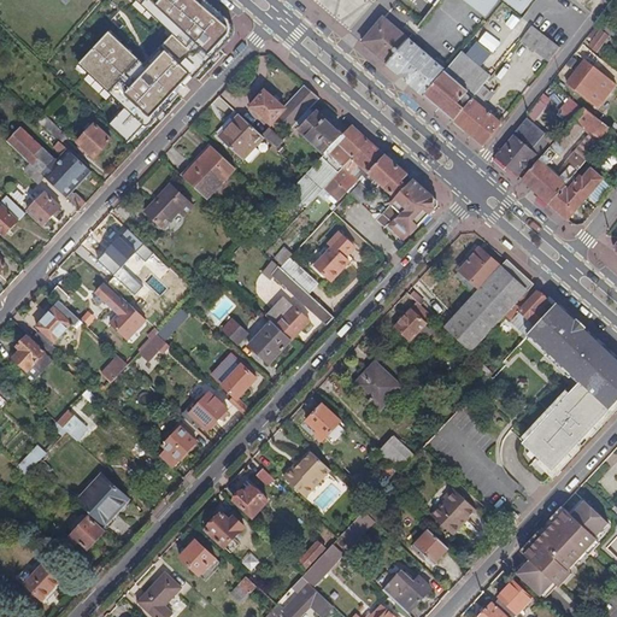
[(134,0),(170,34),(172,30),(177,35),(164,51),(160,48),(141,69),(128,56),(130,53),(109,33),(77,65),(124,109),(109,127),(127,144),(144,127),(146,128),(146,129),(147,129),(147,128),(148,128),(169,105),(166,103),(181,86),(184,89),(228,42),(227,41),(227,22),(228,21),(204,0),(201,0),(199,4),(194,0),(134,0)]
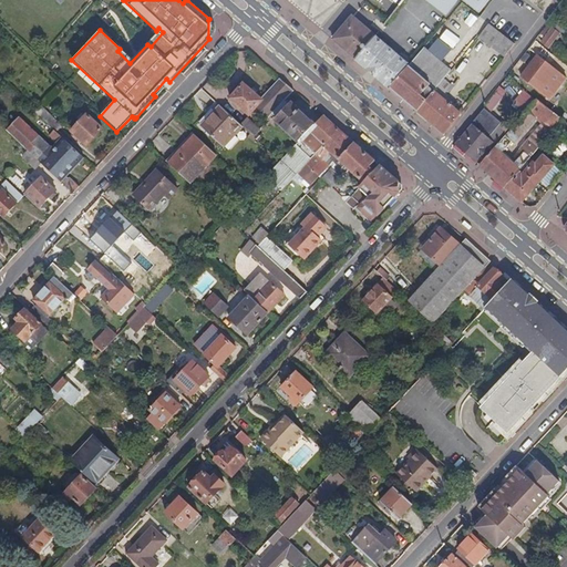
[(98,0),(89,10),(95,16),(104,4),(99,0),(98,0)]
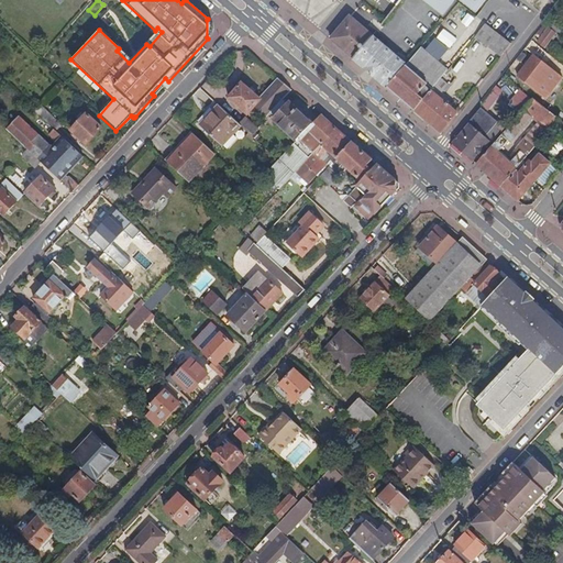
[(453,0),(431,0),(448,13),(456,2),(453,0)]
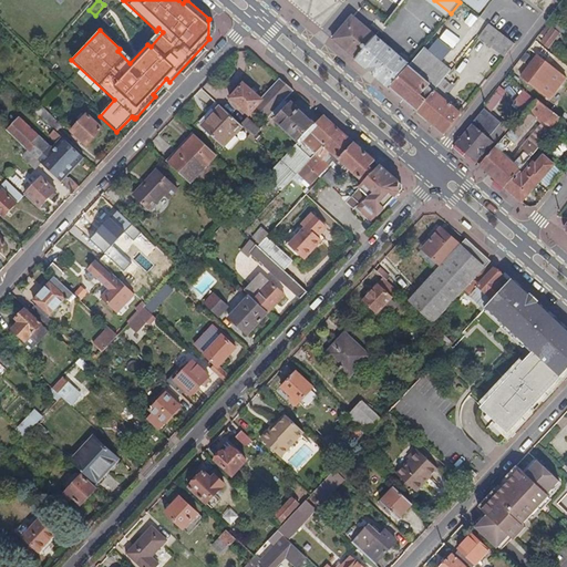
[(488,0),(462,0),(478,13),(488,0)]
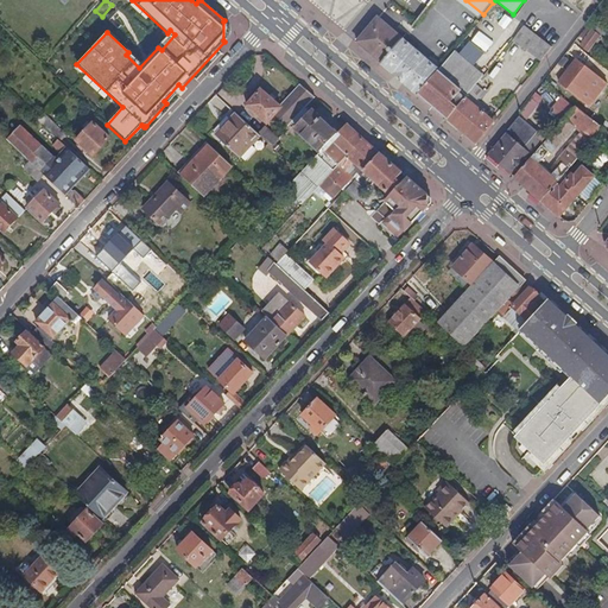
[(493,10),(481,33),(498,42),(510,18),(493,10)]
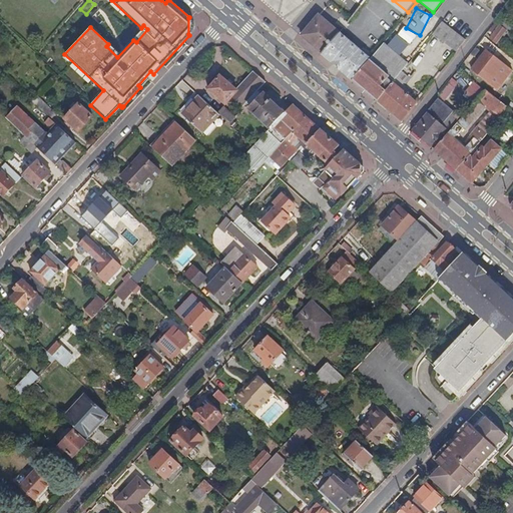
[(321,53),(338,33),(318,16),(300,35),(321,53)]
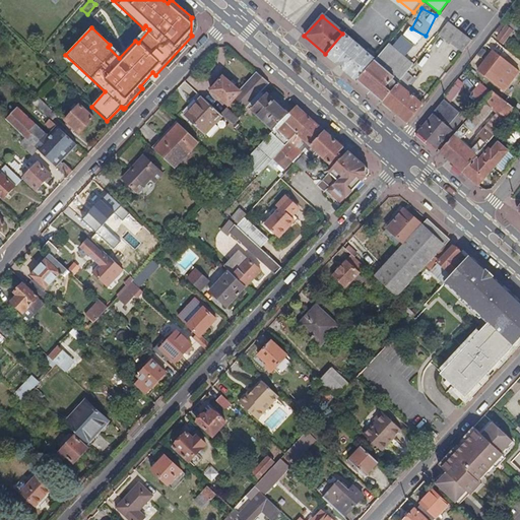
[(519,29),(519,24),(512,18),(508,23),(519,31),(519,29)]
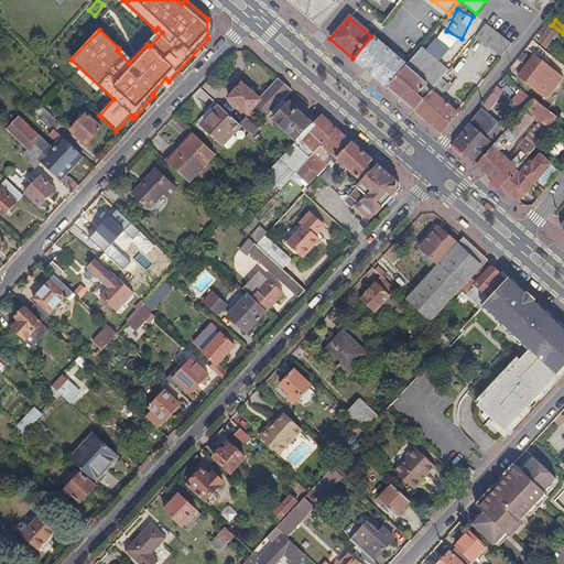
[(512,44),(486,24),(476,36),(501,57),(512,44)]
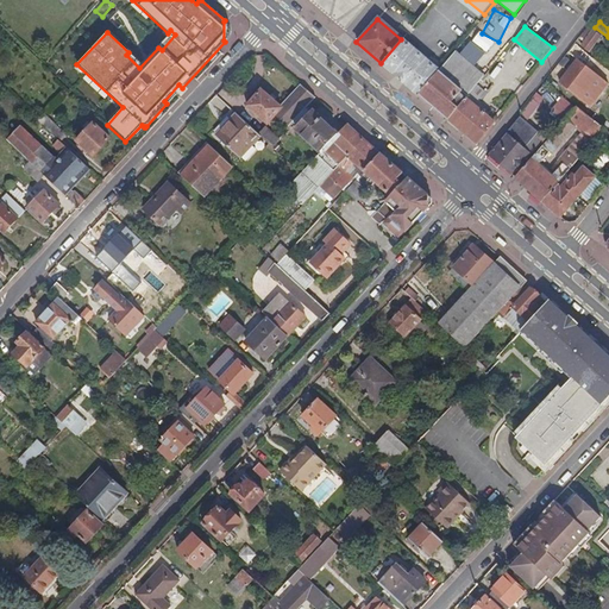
[(589,51),(601,37),(589,27),(579,41),(583,43),(582,45),(589,51)]
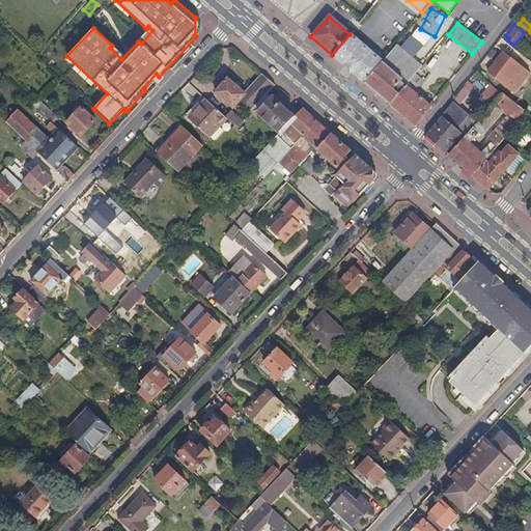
[(382,62),(350,34),(332,55),(365,83),(382,62)]
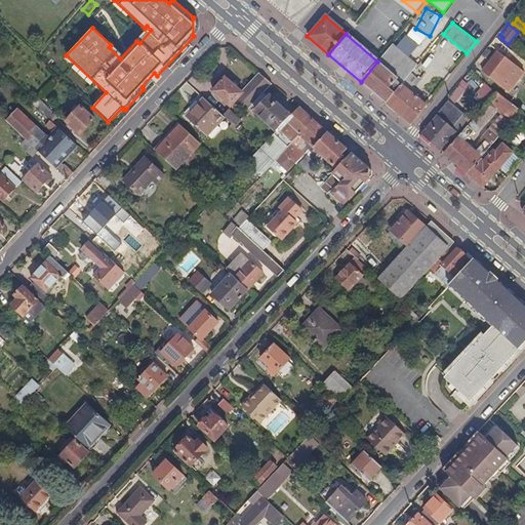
[(413,70),(416,67),(402,54),(411,44),(405,38),(396,48),(391,44),(377,62),(361,82),(372,91),(386,104),(413,70)]
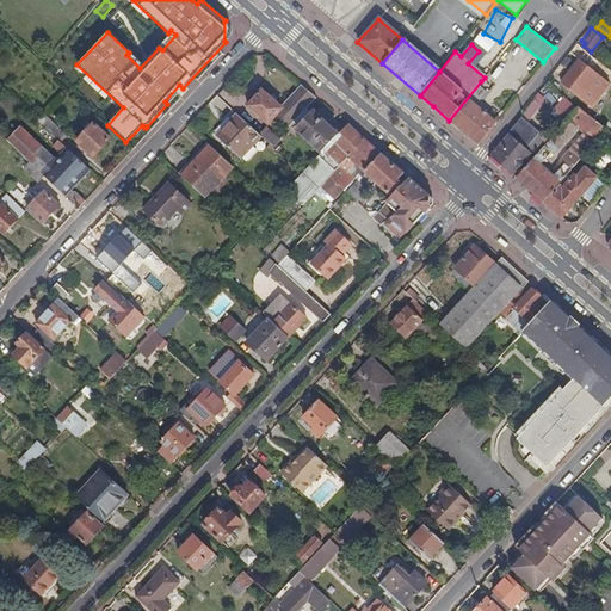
[(579,97),(597,74),(585,65),(591,56),(578,45),(572,54),(579,60),(561,84),(579,97)]
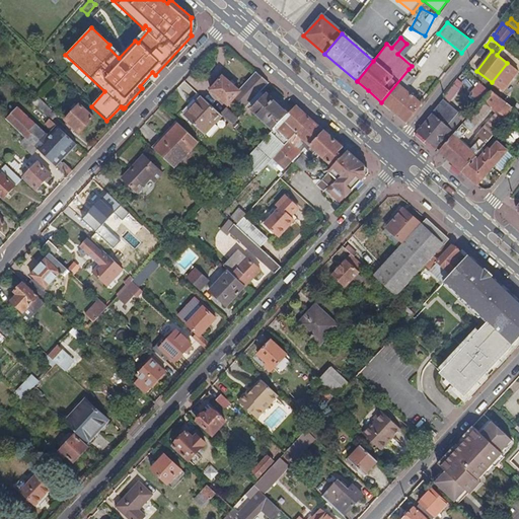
[(420,102),(404,90),(417,76),(409,69),(381,102),(406,124),(424,101),(422,100),(420,102)]
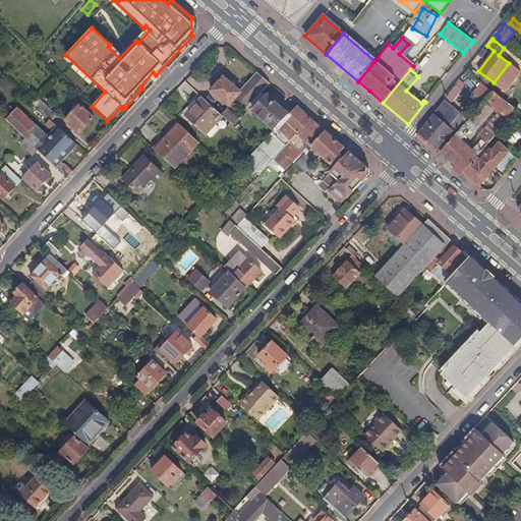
[(234,100),(245,110),(248,106),(261,94),(269,84),(269,83),(255,72),(239,92),(240,93),(234,100)]
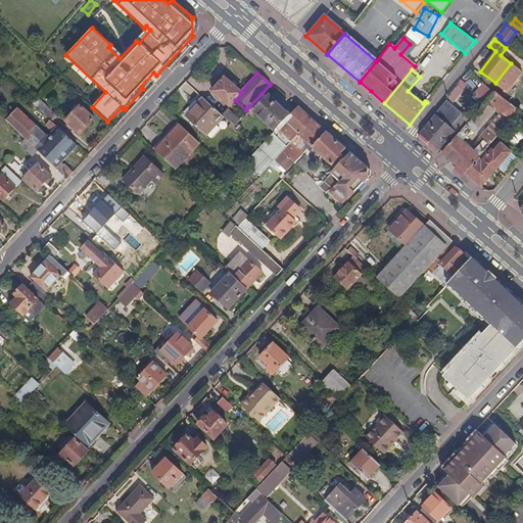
[(241,93),(240,92),(224,78),(210,92),(229,107),(235,100),(241,93)]
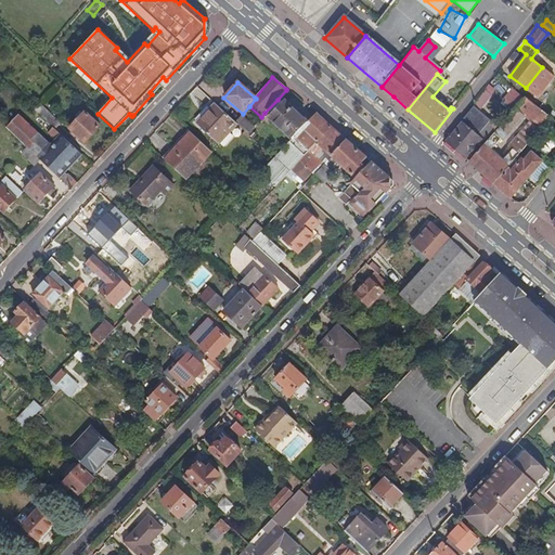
[(492,121),(479,111),(491,95),(486,91),(460,125),(446,141),(467,159),(482,141),(479,138),(492,121)]
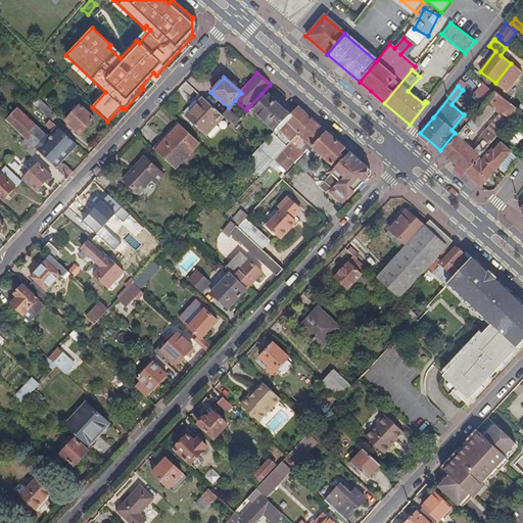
[(467,174),(495,140),(501,133),(494,128),(490,133),(487,130),(479,139),(483,141),(474,152),(471,150),(463,143),(472,132),(475,134),(494,110),(500,114),(502,116),(503,114),(511,122),(514,117),(520,111),(495,92),(442,153),(467,174)]
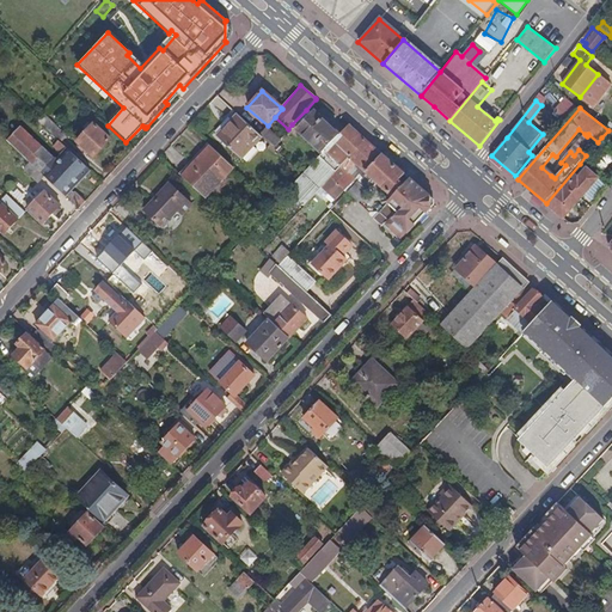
[(340,135),(313,112),(312,114),(306,110),(292,124),(298,130),(298,132),(323,153),(340,135)]
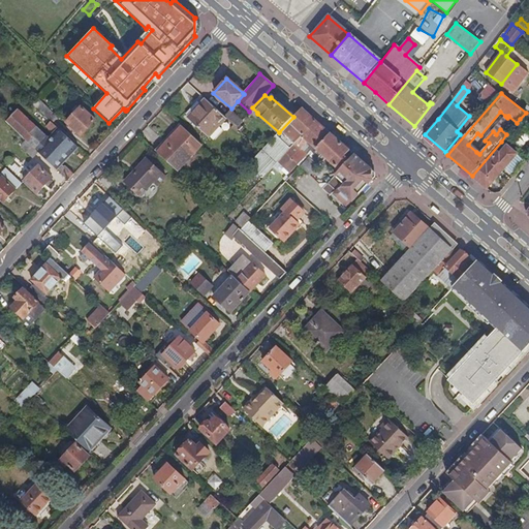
[(56,119),(36,99),(31,104),(50,122),(52,123),(56,119)]
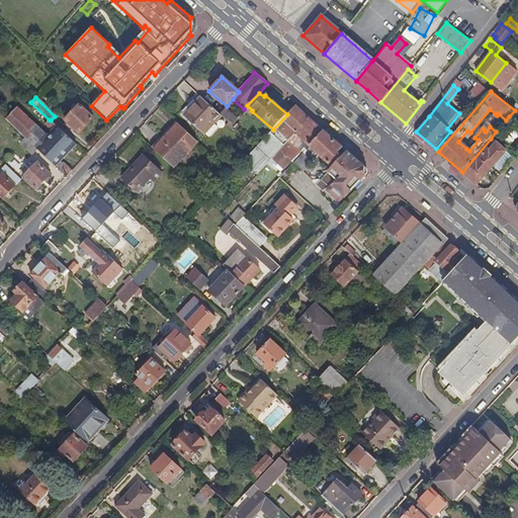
[(212,122),(220,115),(201,98),(184,117),(202,134),(203,133),(212,122)]
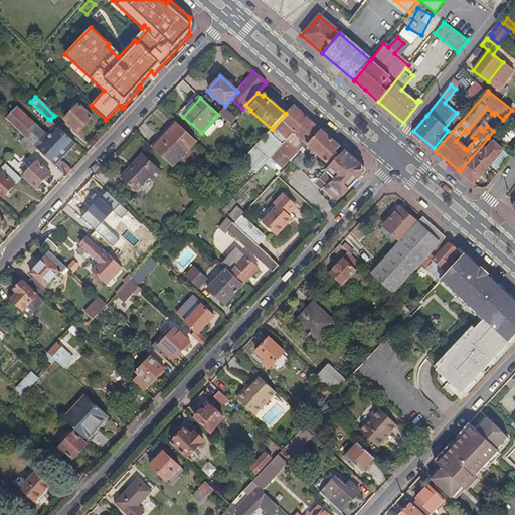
[(92,119),(78,106),(64,120),(78,133),(92,119)]
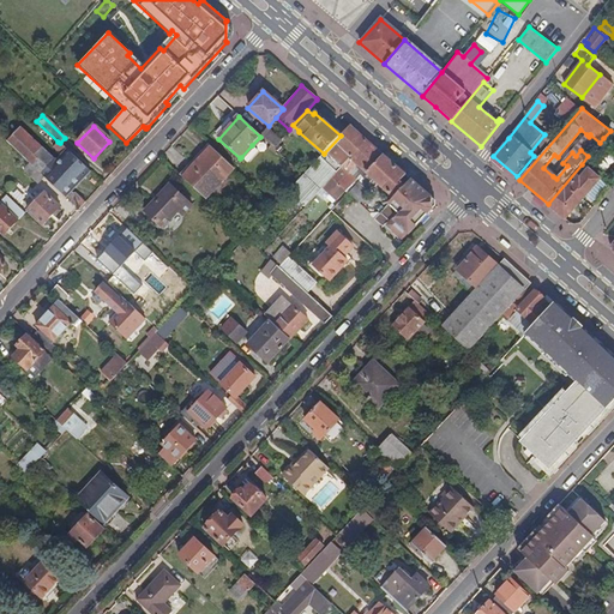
[(321,188),(366,140),(349,126),(341,136),(324,154),(304,175),(289,191),(305,206),(321,188)]
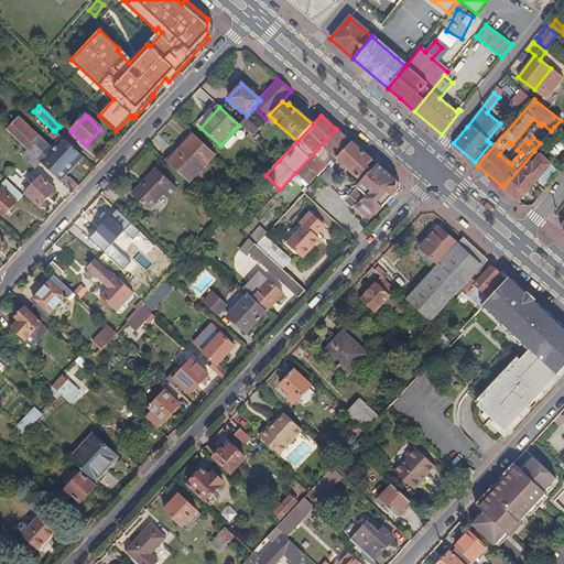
[(246,118),(239,126),(249,134),(250,136),(257,128),(246,118)]
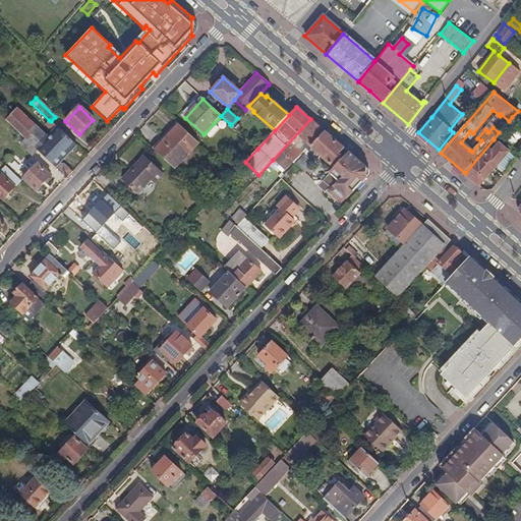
[(55,168),(76,146),(51,121),(49,120),(45,125),(56,135),(50,141),(15,110),(5,121),(25,139),(37,151),(55,168)]
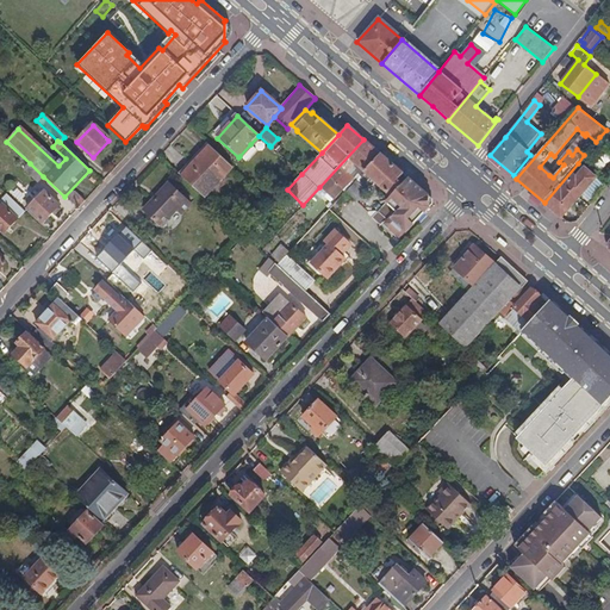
[(609,132),(607,130),(599,137),(609,144),(609,132)]
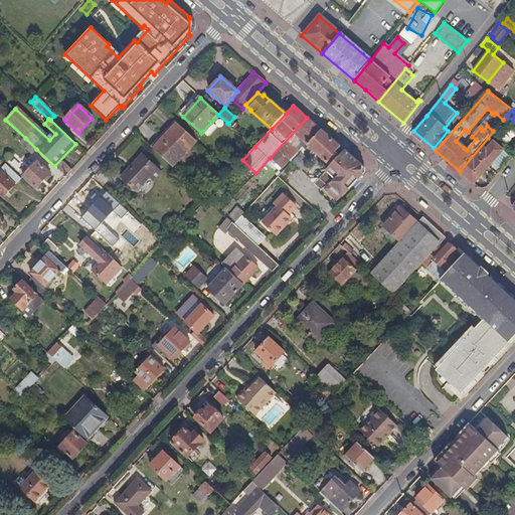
[(493,131),(503,120),(495,113),(494,115),(492,113),(480,128),(483,131),(487,126),(493,131)]
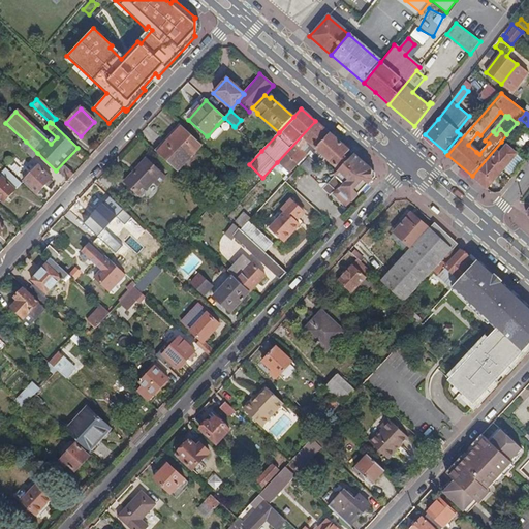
[(289,173),(306,155),(300,149),(307,141),(315,149),(330,133),(315,121),(277,162),(289,173)]
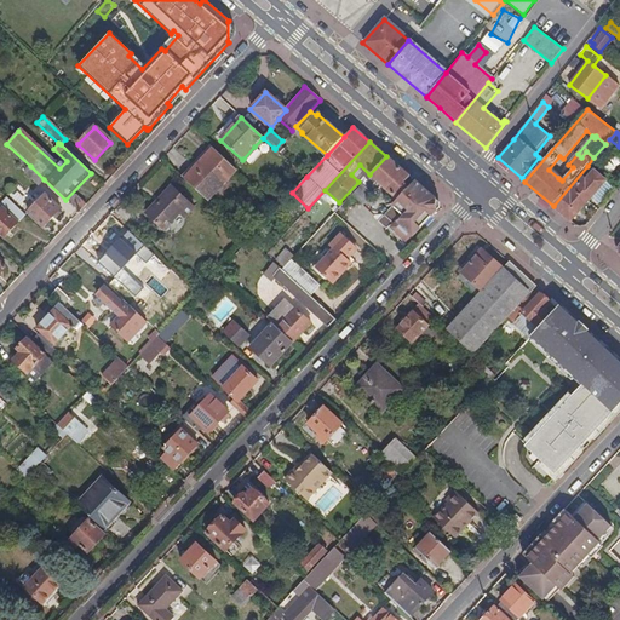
[(262,154),(254,147),(244,159),(251,166),(262,154)]
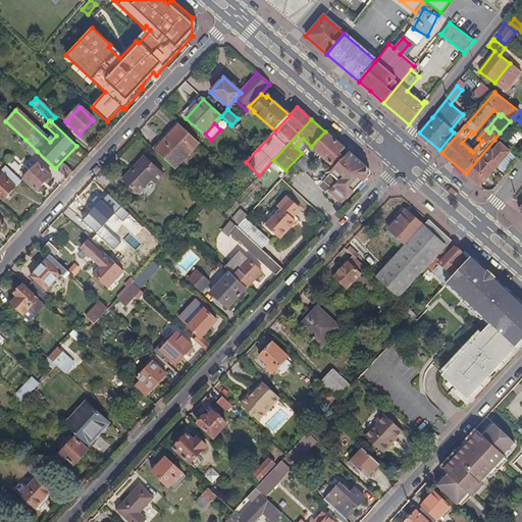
[(174,169),(199,143),(179,125),(155,151),(174,169)]
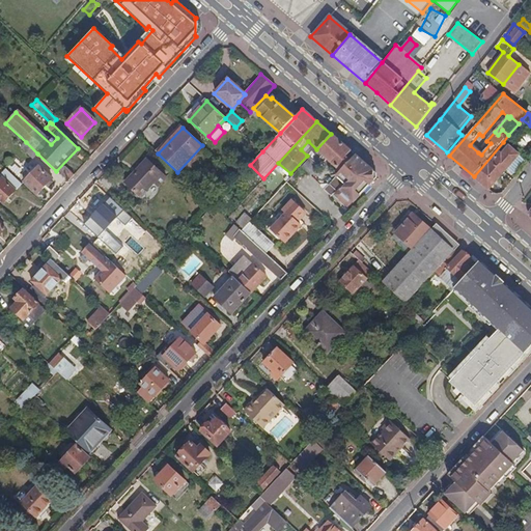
[(316,149),(314,151),(332,168),(335,166),(340,171),(350,161),(345,157),(351,151),(331,134),(316,149)]
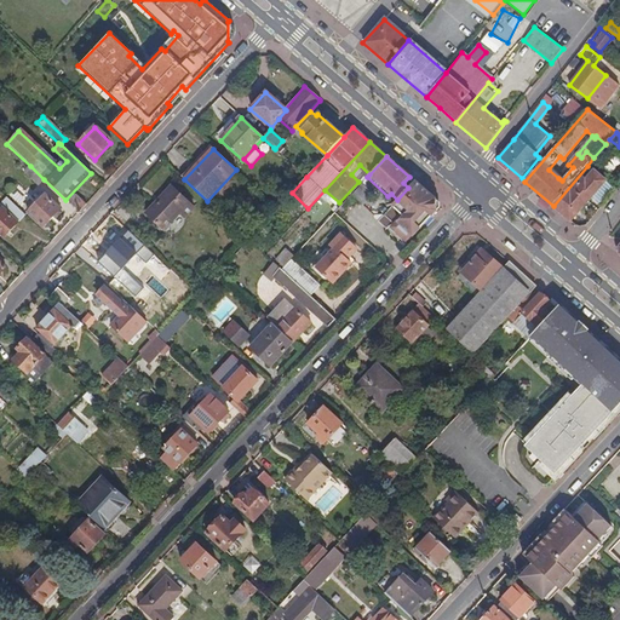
[(562,181),(573,167),(568,165),(558,178),(562,181)]
